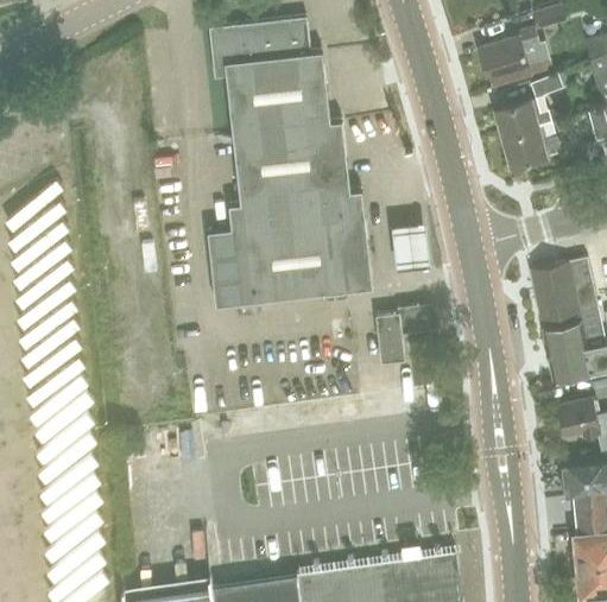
[(566,24),(560,7),(531,16),(537,33),(566,24)]
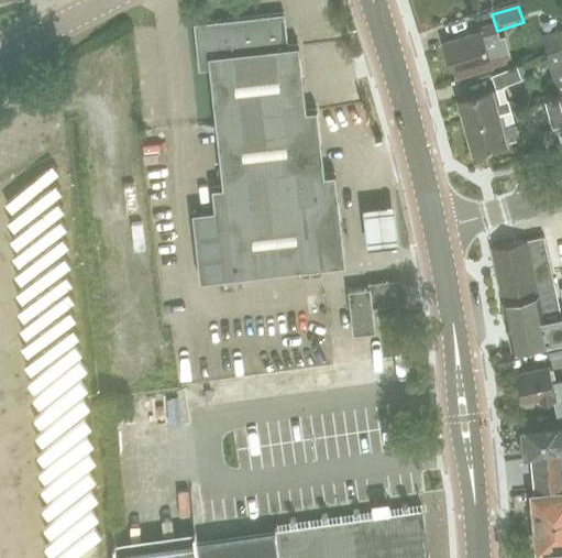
[(288,64),(287,51),(283,18),(193,28),(198,74),(209,73),(288,64)]
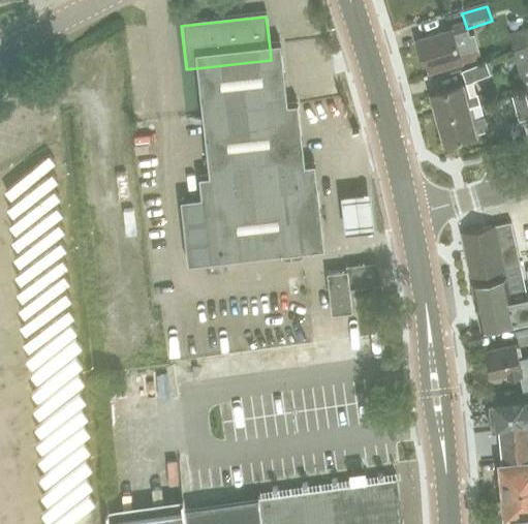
[(461,66),(459,61),(477,55),(472,38),(466,40),(462,28),(445,33),(446,36),(416,44),(425,76),(461,66)]
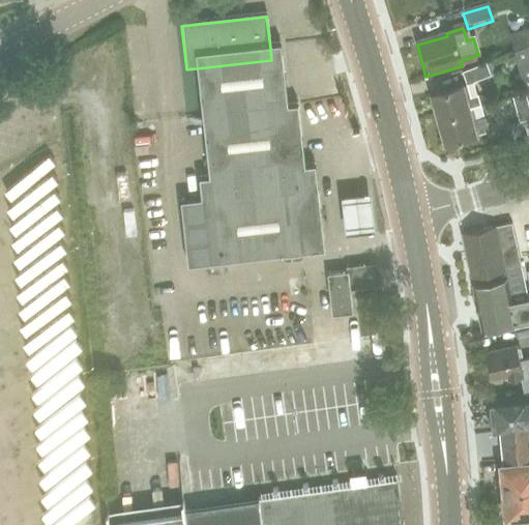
[(528,31),(509,37),(513,54),(525,49),(528,48),(528,31)]
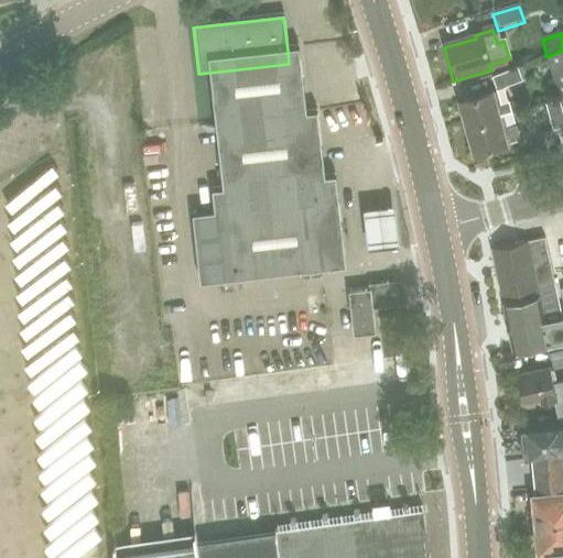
[(215,124),(305,115),(299,50),(288,51),(289,64),(209,73),(215,124)]
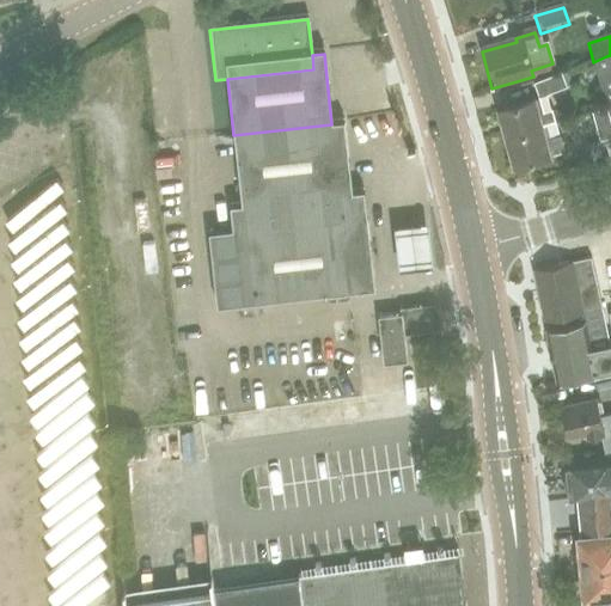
[(610,71),(606,56),(593,62),(606,112),(610,111),(610,71)]
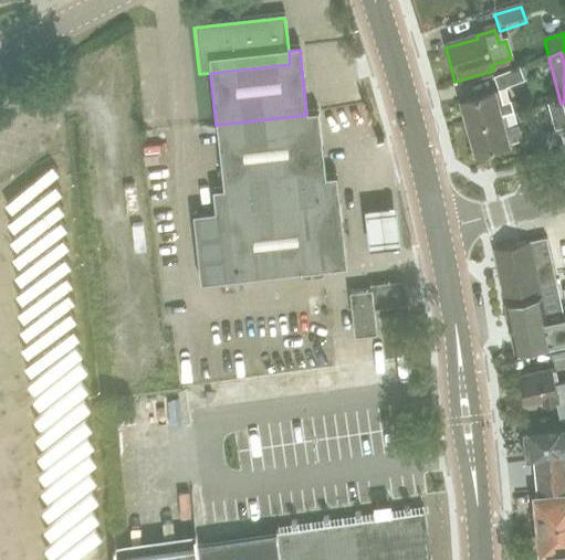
[(467,129),(504,119),(504,118),(512,116),(510,106),(502,108),(498,94),(523,85),(519,71),(492,81),(497,93),(460,104),(467,129)]
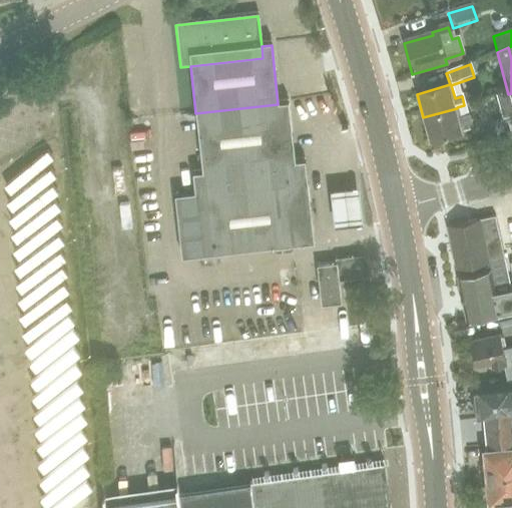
[(511,118),(511,108),(508,94),(495,98),(502,122),(511,118)]
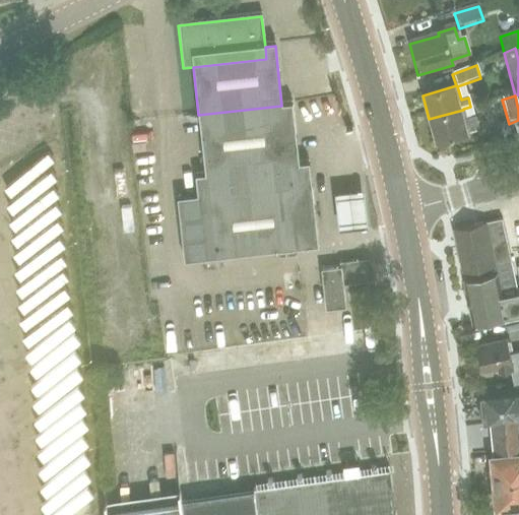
[(292,105),(281,106),(198,115),(205,177),(195,178),(197,200),(177,202),(184,263),(318,249),(309,166),(299,167),(292,105)]
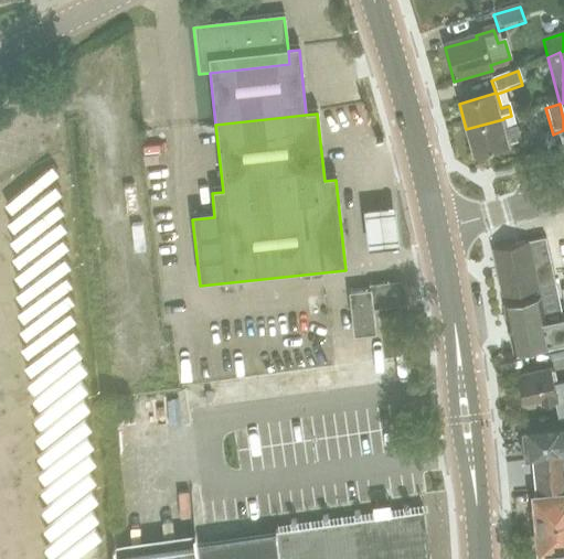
[(507,132),(503,119),(466,129),(474,156),(520,143),(515,130),(507,132)]
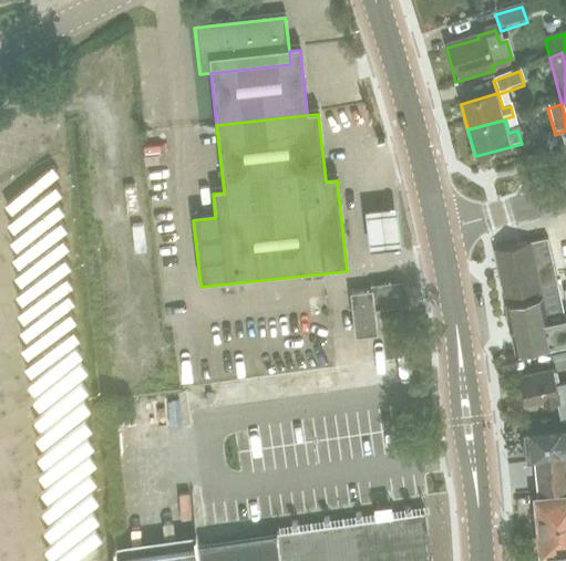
[(401,208),(369,211),(373,250),(405,247),(401,208)]
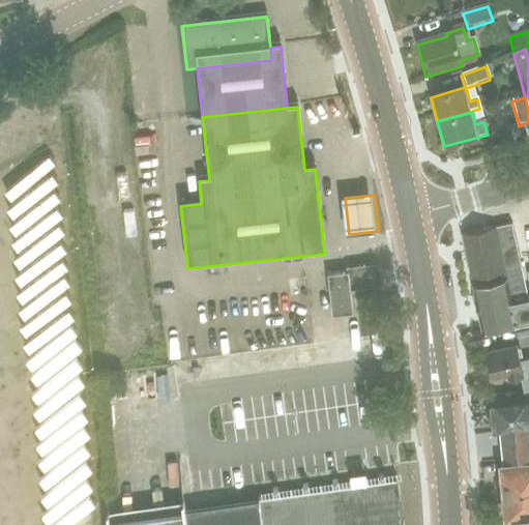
[(470,281),(504,273),(520,269),(511,227),(494,230),(461,236),(470,281)]
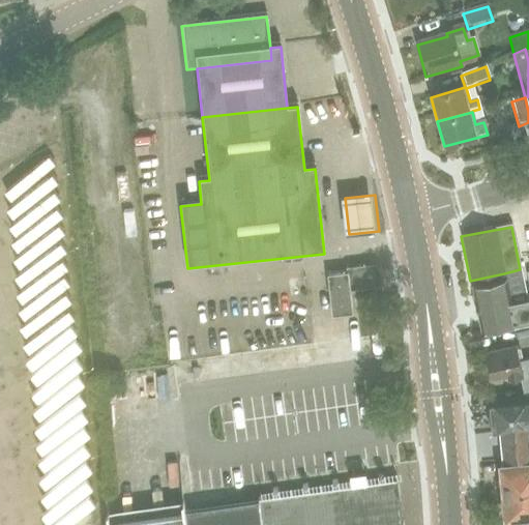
[(371,271),(347,274),(326,276),(330,318),(352,316),(349,293),(377,290),(375,275),(371,271)]
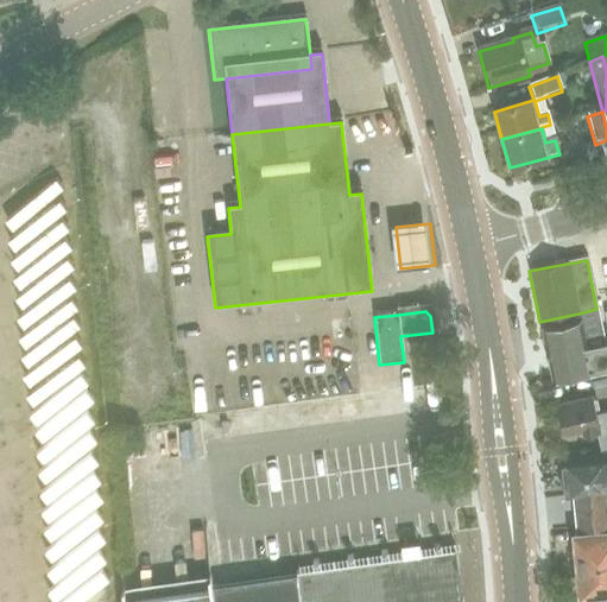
[(606,346),(587,350),(579,314),(539,322),(542,331),(554,381),(606,371),(606,346)]
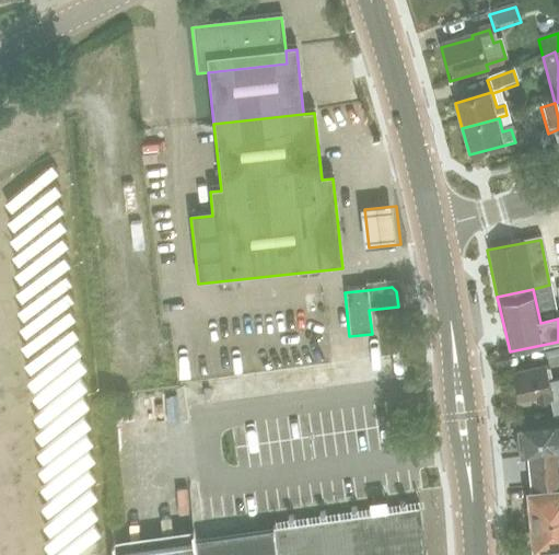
[(545,368),(514,374),(520,401),(536,397),(537,402),(550,400),(552,407),(558,405),(558,382),(549,385),(545,368)]
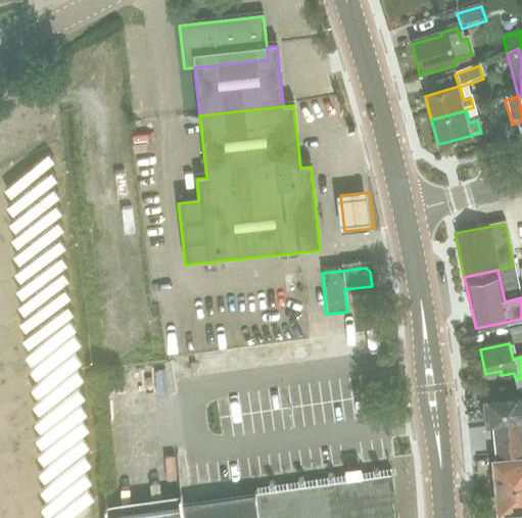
[(521,394),(521,395),(521,394),(484,398),(488,431),(492,430),(493,430),(493,429),(521,426),(521,394)]
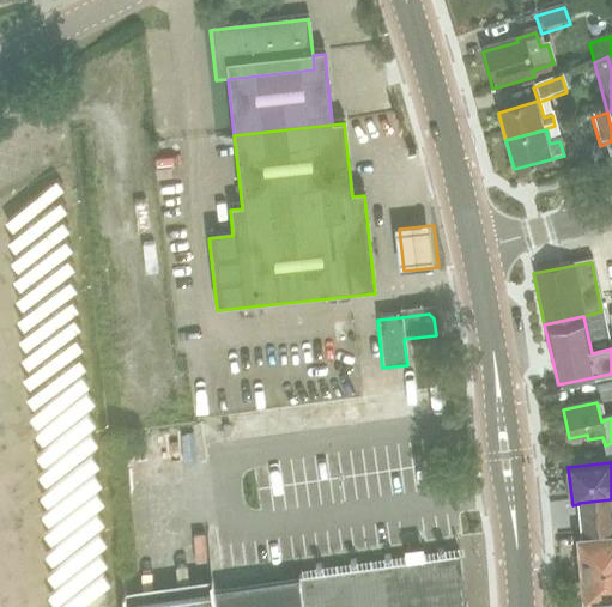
[(611,499),(579,503),(579,504),(577,504),(582,542),(611,538),(611,499)]
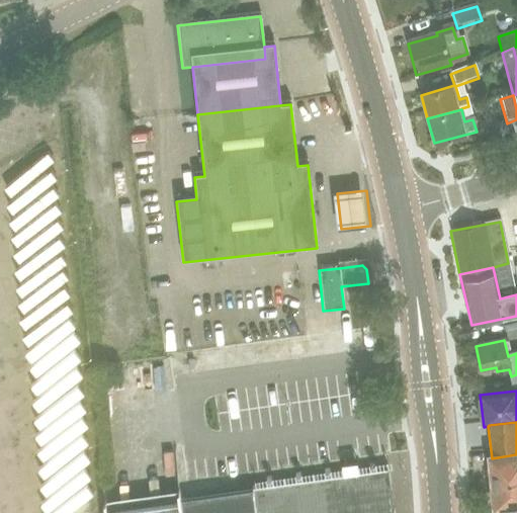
[(516,482),(516,454),(492,458),(489,458),(492,485),(516,482)]
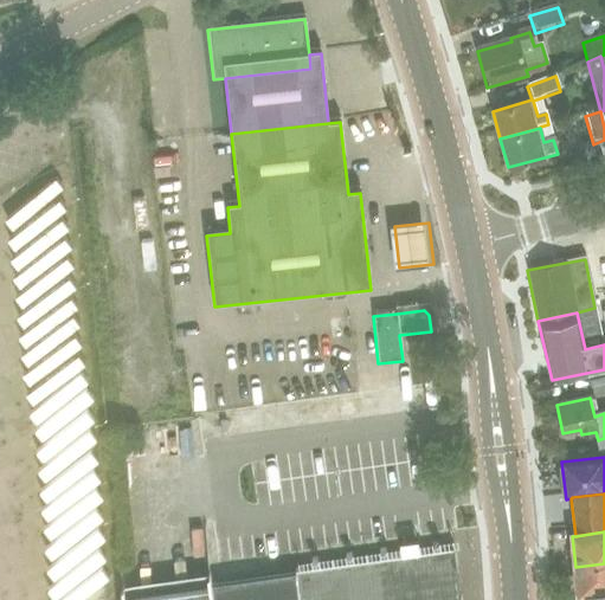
[(458,599),(454,553),(123,599),(458,599)]
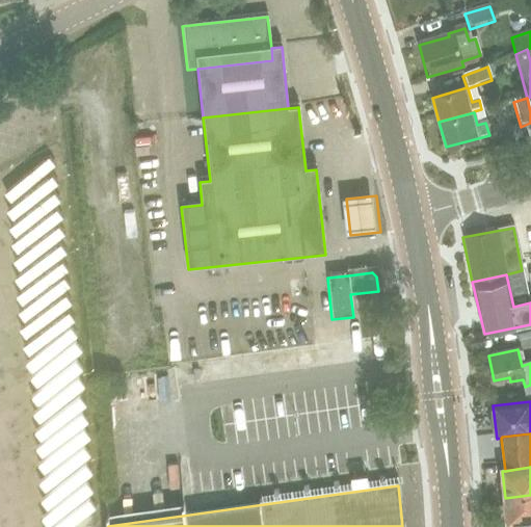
[(530,495),(505,498),(507,525),(530,522),(530,495)]
